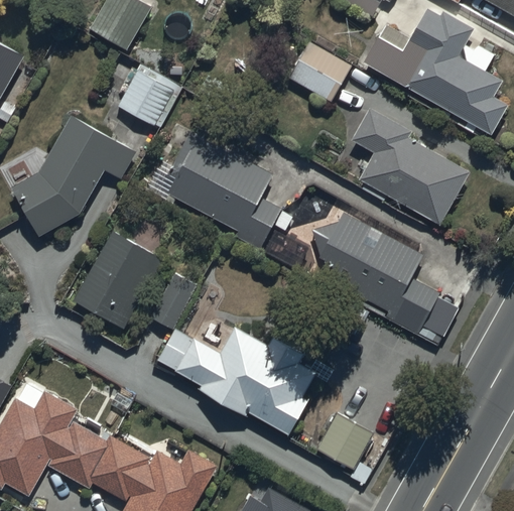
[(127,51),(151,7),(138,0),(104,0),(88,30),(127,51)]
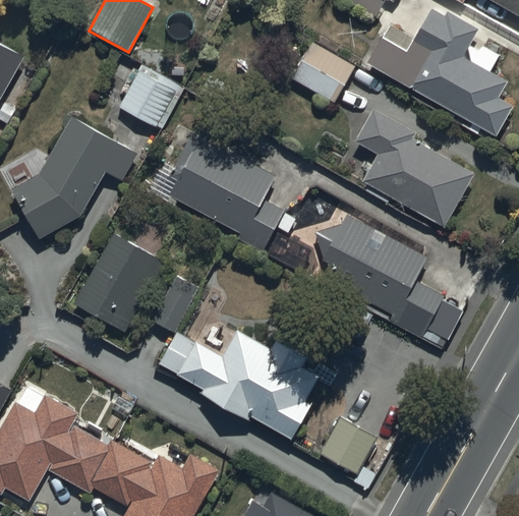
[(518,0),(485,0),(518,18),(518,0)]
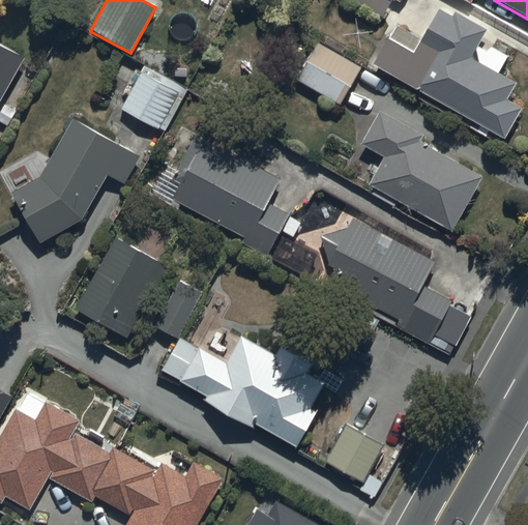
[(398,25),(375,65),(504,138),(522,109),(506,100),(517,82),(499,73),(508,56),(490,46),(487,51),(477,46),(486,30),(456,12),(452,18),(437,8),(420,38),(398,25)]
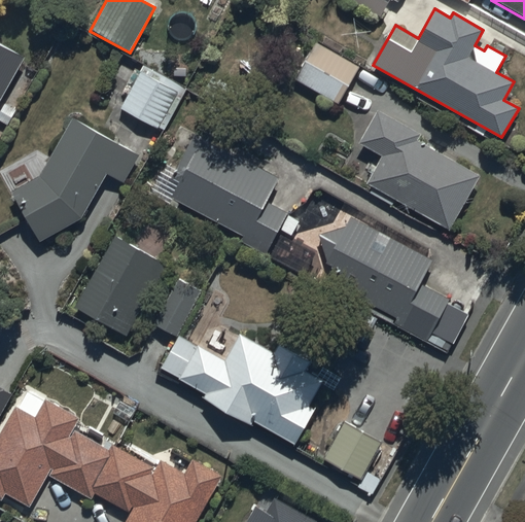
[(357,69),(306,38),(284,73),(336,105),(357,69)]
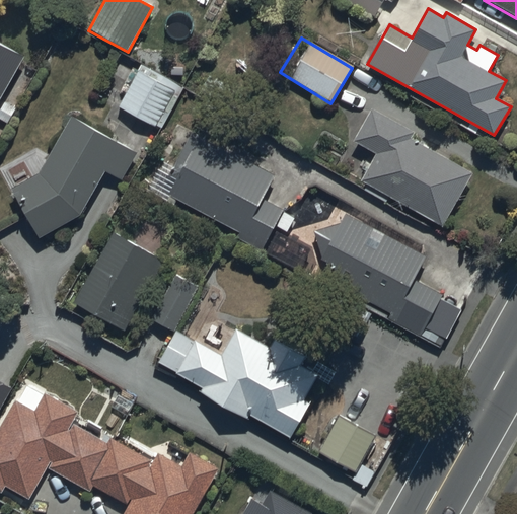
[(16,109),(0,101),(24,54),(0,41),(0,121),(8,126),(16,109)]
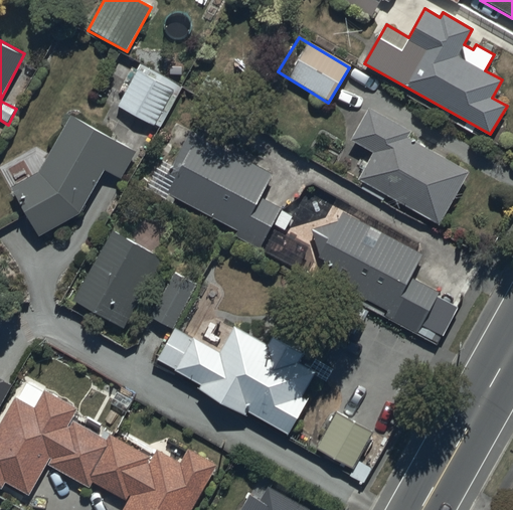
[(184,89),(139,64),(116,106),(160,131),(184,89)]
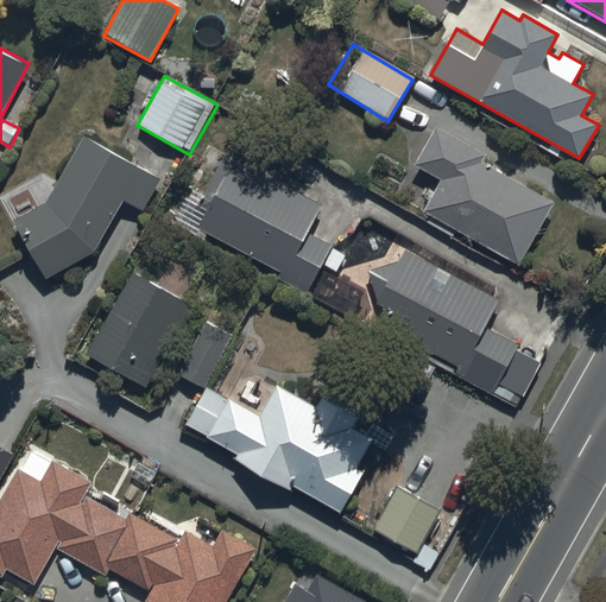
[(442,181),(423,213),(431,217),(427,226),(452,241),(458,230),(517,267),(555,206),(483,162),(486,156),(439,127),(416,164),(442,181)]
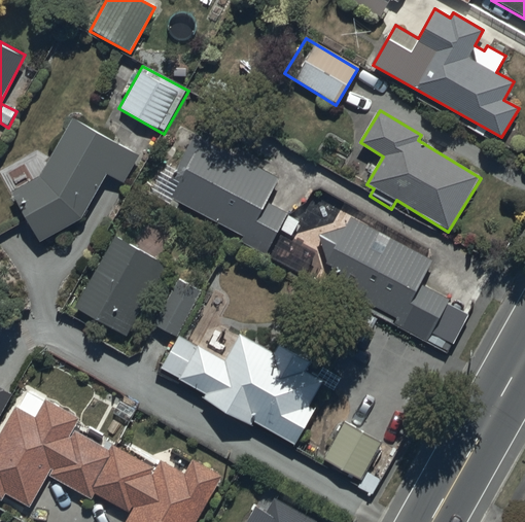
[(142,154),(70,116),(39,176),(11,192),(41,243),(82,219),(106,174),(126,184),(142,154)]
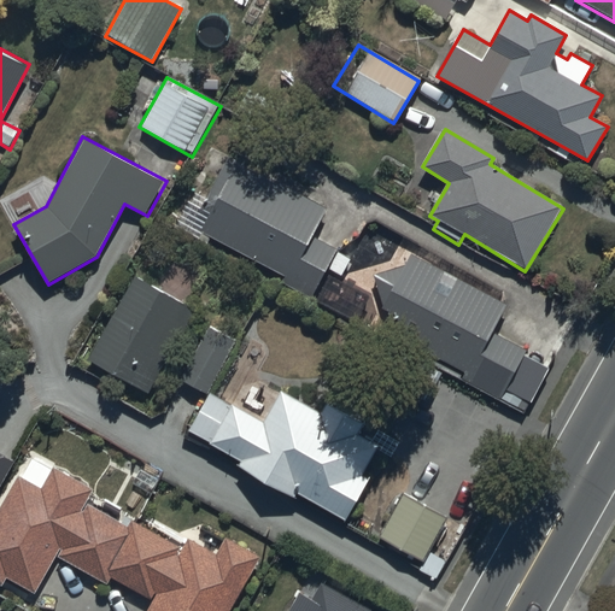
[(328,211),(229,157),(199,212),(206,216),(197,233),(270,274),(269,277),(309,300),(337,250),(314,238),(328,211)]
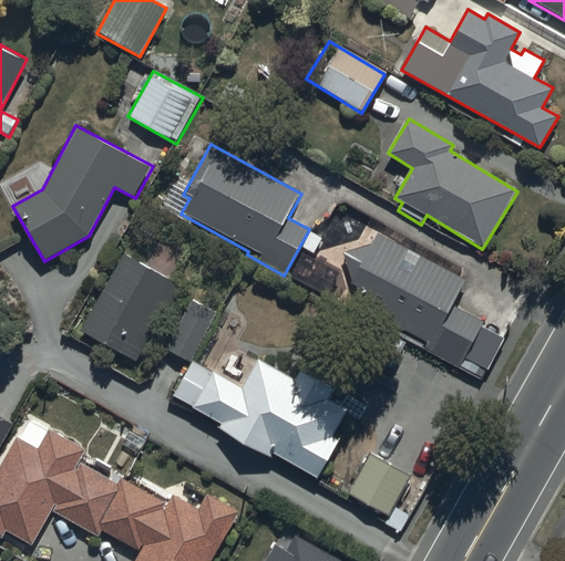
[(465,280),(378,234),(369,245),(342,252),(351,282),(362,289),(353,305),(425,344),(423,349),(480,378),(502,336),(481,325),(483,321),(453,304),(465,280)]
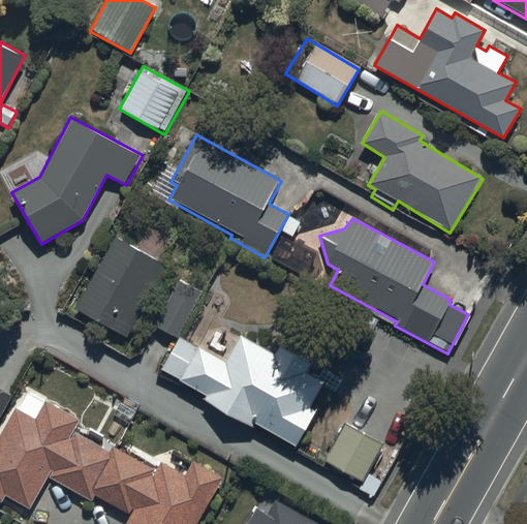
[(125,338),(166,266),(115,236),(73,308),(125,338)]
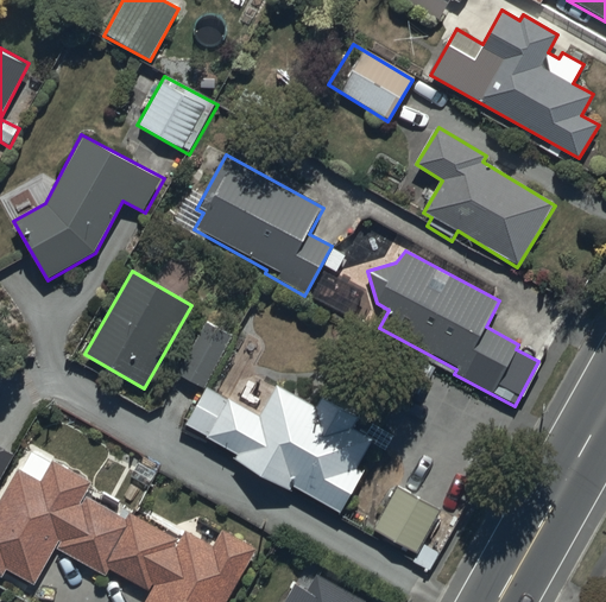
[(231,336),(206,322),(176,375),(202,390),(231,336)]
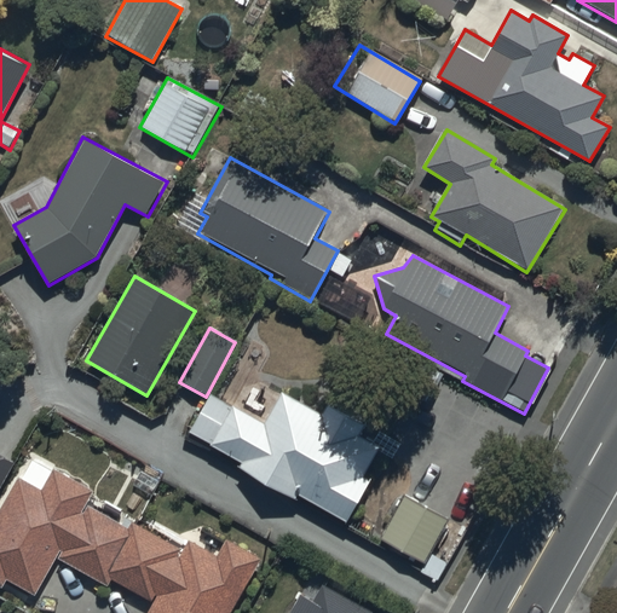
[(211,392),(188,432),(241,462),(238,467),(295,499),(298,495),(347,522),(372,480),(364,475),(380,447),(359,435),(368,422),(328,399),(321,411),(282,389),(264,422),(211,392)]
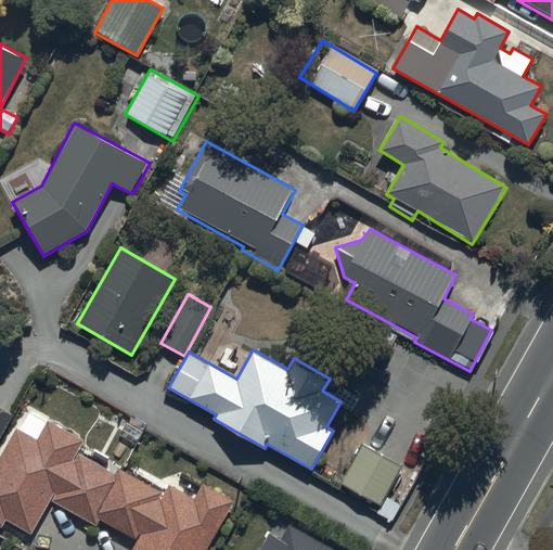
[(0,435),(12,414),(0,408),(0,435)]
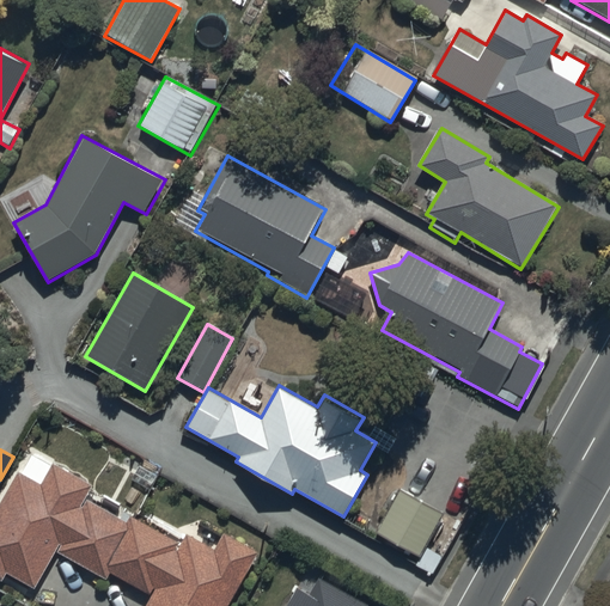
[(38,487),(14,473),(0,499),(0,586),(7,574),(35,589),(55,555),(104,582),(109,574),(150,598),(145,605),(229,605),(258,554),(223,533),(212,551),(184,536),(180,544),(129,516),(126,524),(85,501),(93,487),(53,463),(38,487)]
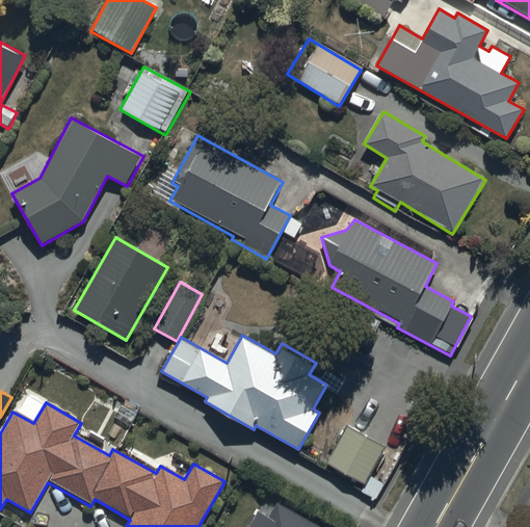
[(369,475),(383,446),(344,426),(325,465),(364,484),(360,493),(376,501),(385,483),(369,475)]
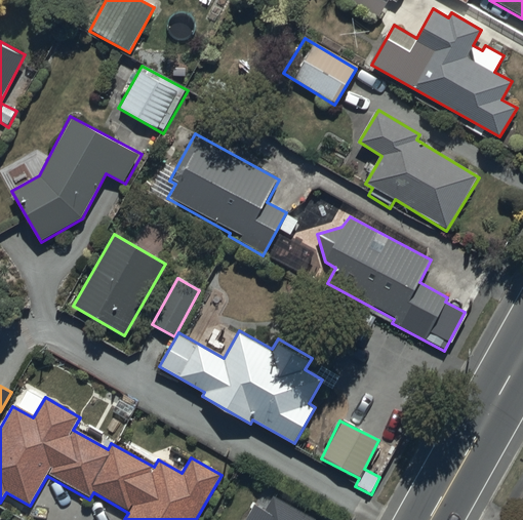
[(310,519),(272,495),(266,507),(257,502),(247,519),(310,519)]
